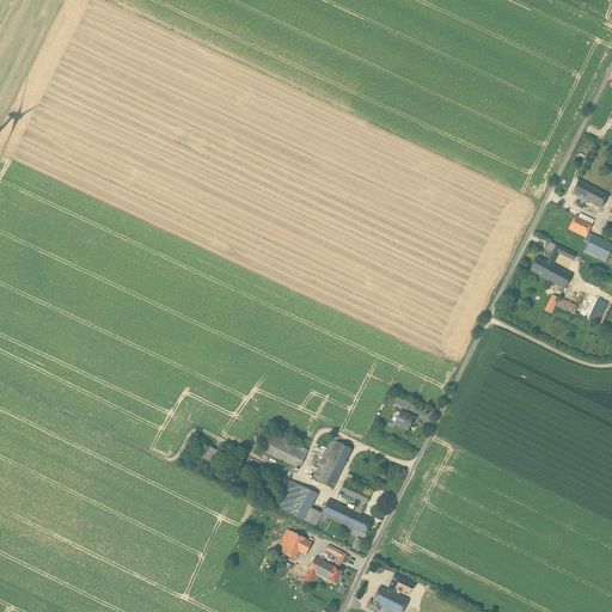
[(589,187),(579,181),(571,194),(582,199),(580,203),(583,204),(586,201),(583,200),(589,187)]
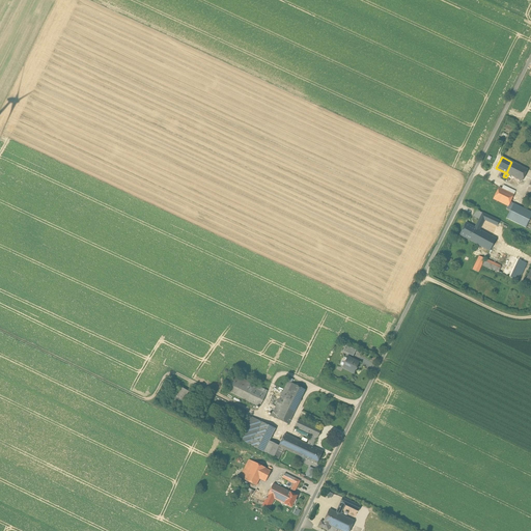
[(528,169),(511,162),(506,173),(508,174),(522,180),(528,169)]
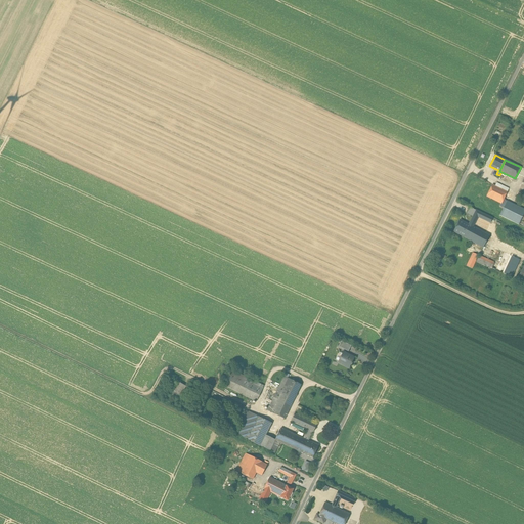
[(504,208),(507,201),(504,200),(509,188),(496,183),(495,186),(492,185),(487,197),(501,204),(500,206),(504,208)]
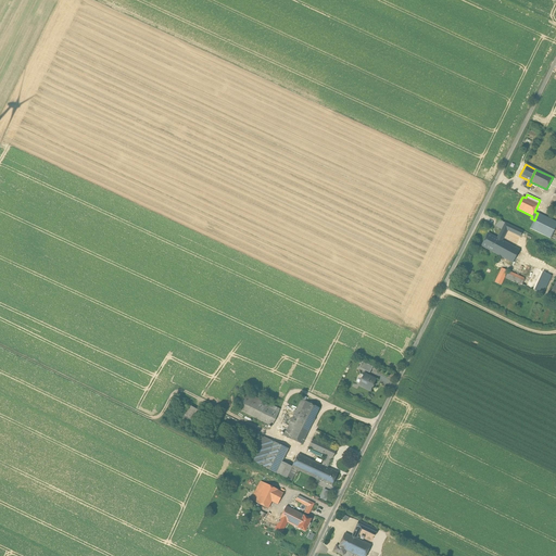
[(555,226),(555,222),(538,213),(534,220),(532,226),(530,228),(551,238),(555,226)]
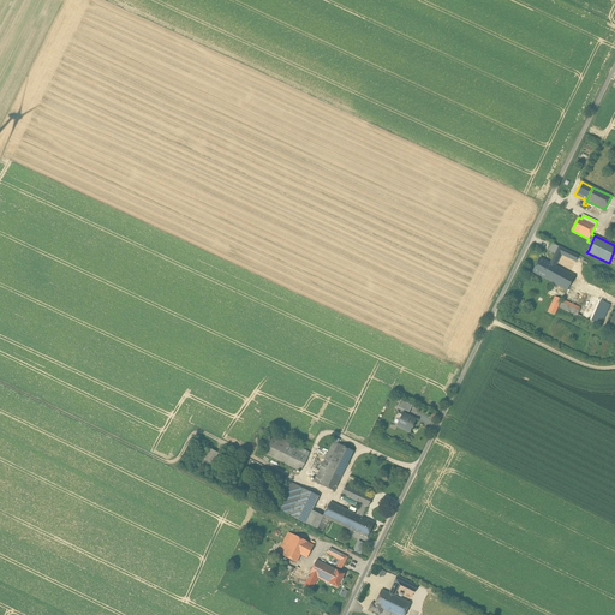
[(559,246),(551,243),(548,250),(555,254),(559,246)]
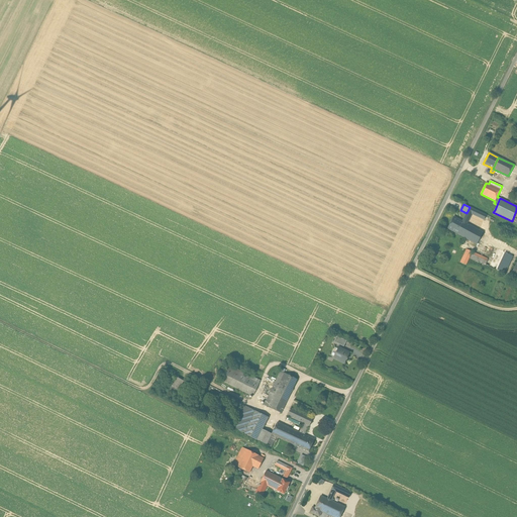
[(486,215),(470,207),(467,213),(462,221),(464,222),(467,223),(472,214),(484,220),(486,215)]
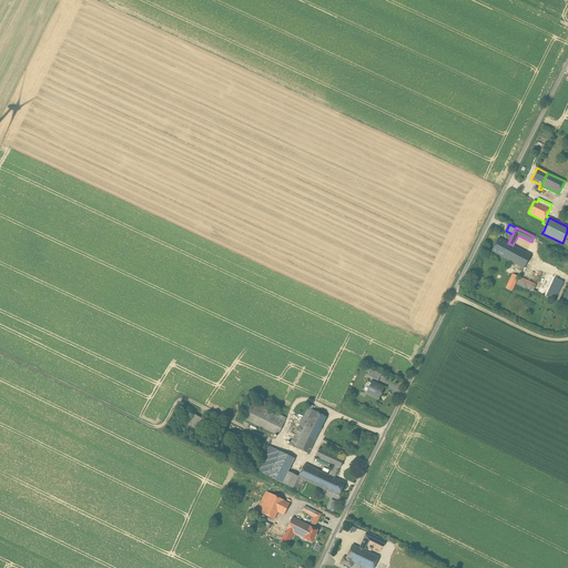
[(508,243),(498,239),(492,251),(503,257),(510,244),(508,243)]
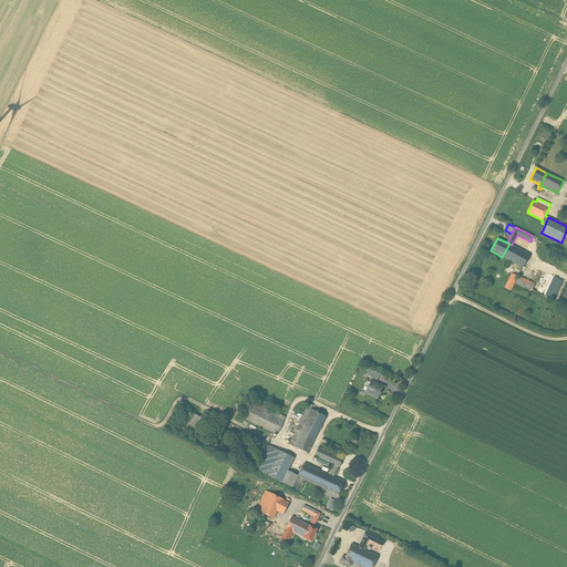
[(512,245),(509,244),(502,257),(515,264),(522,250),(512,245)]
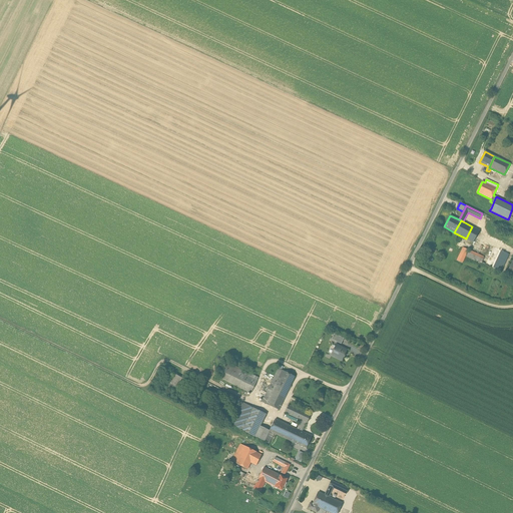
[(479,230),(472,226),(466,238),(473,242),(479,230)]
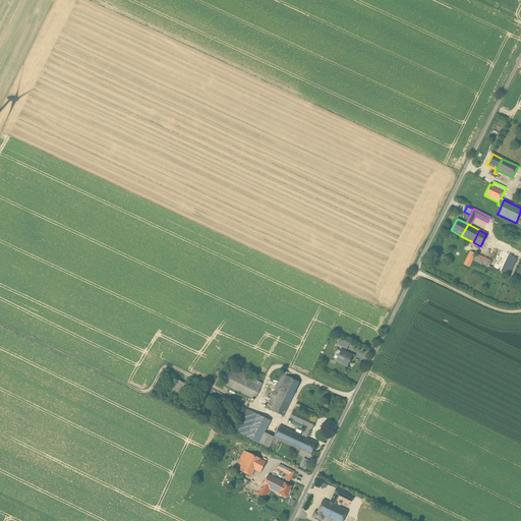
[(470,251),(464,265),(469,267),(475,253),(470,251)]
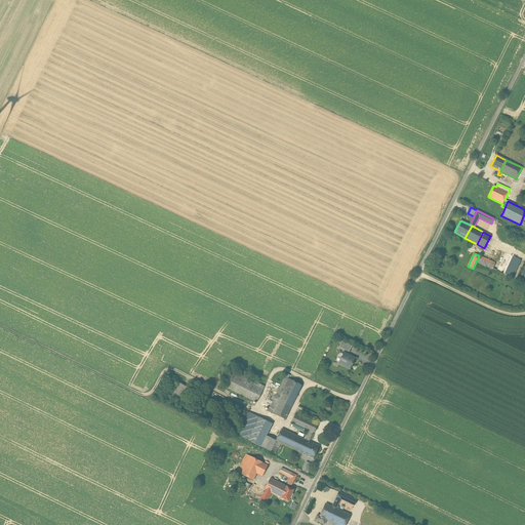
[(490,260),(480,256),(477,263),(487,267),(488,267),(490,260)]
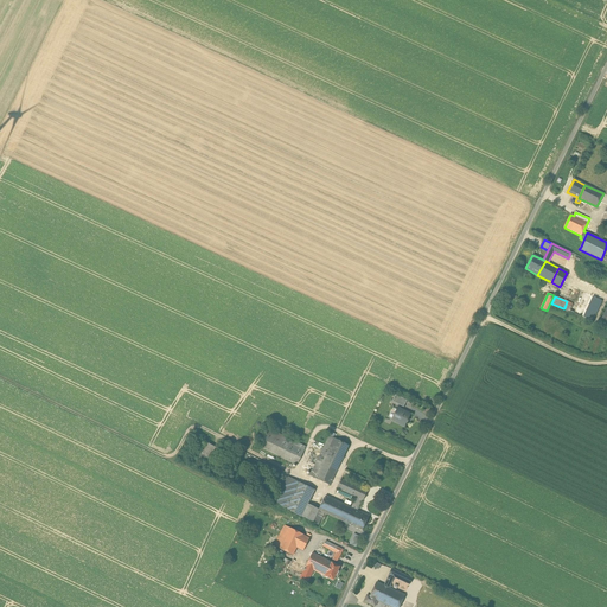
[(593,296),(583,317),(593,321),(602,301),(593,296)]
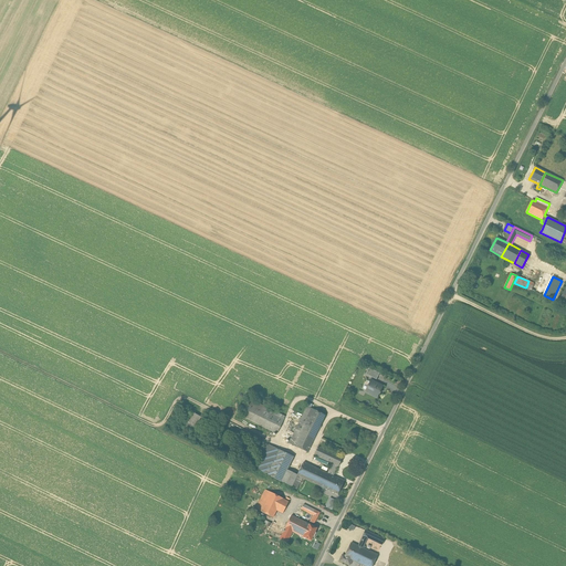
[(379,374),(369,368),(366,375),(376,379),(379,374)]
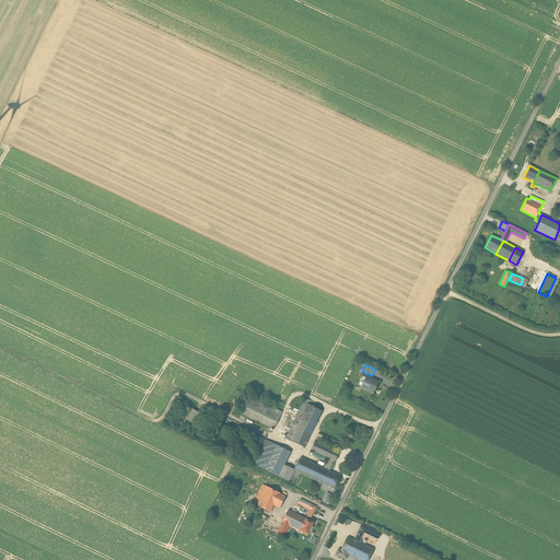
[(378,382),(368,376),(366,378),(362,386),(361,388),(373,394),(374,389),(375,389),(376,386),(378,382)]
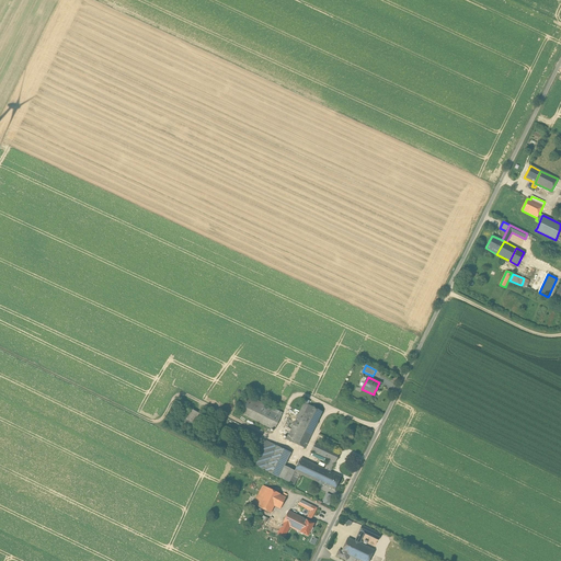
[(248,396),(247,399),(282,416),(283,413),(248,396)]
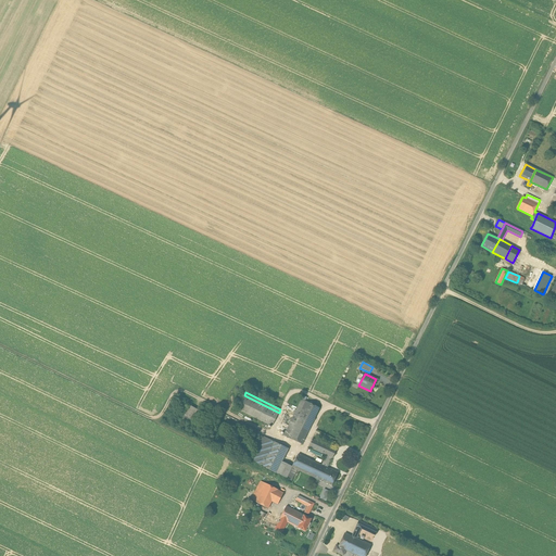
[(279,413),(244,395),(238,409),(272,427),(279,413)]
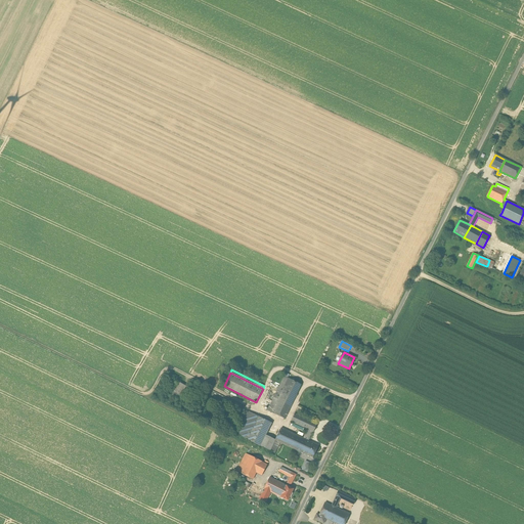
[(301,385),(285,377),(277,390),(295,398),(301,385)]
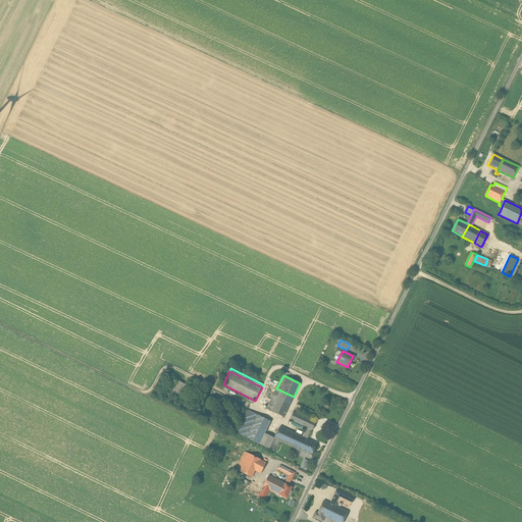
[(185,384),(176,380),(171,393),(178,396),(185,384)]
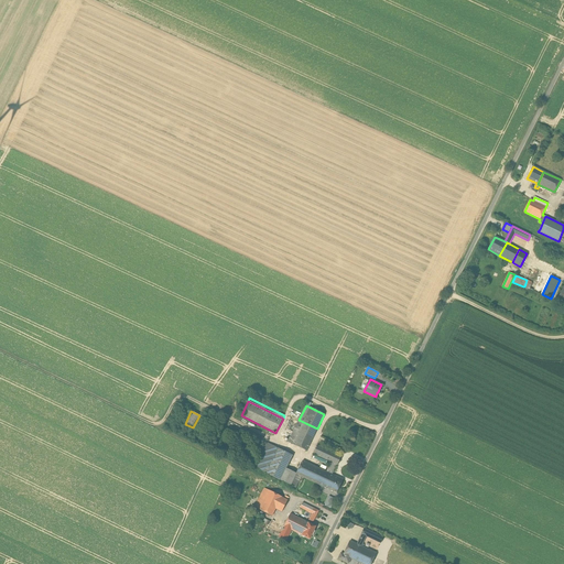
[(317,429),(299,420),(288,442),(306,451),(317,429)]
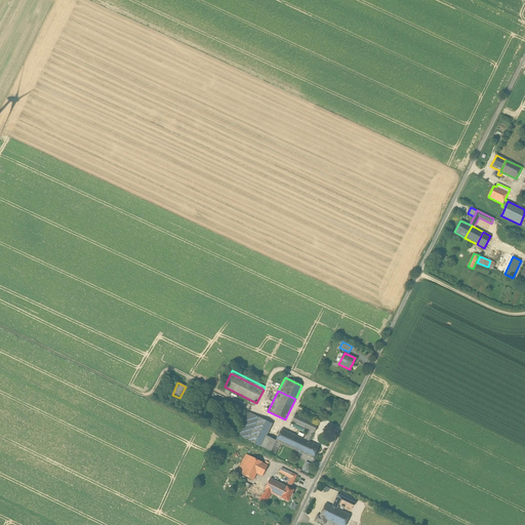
[(260,418),(246,411),(235,435),(249,441),(254,430),(260,418)]
